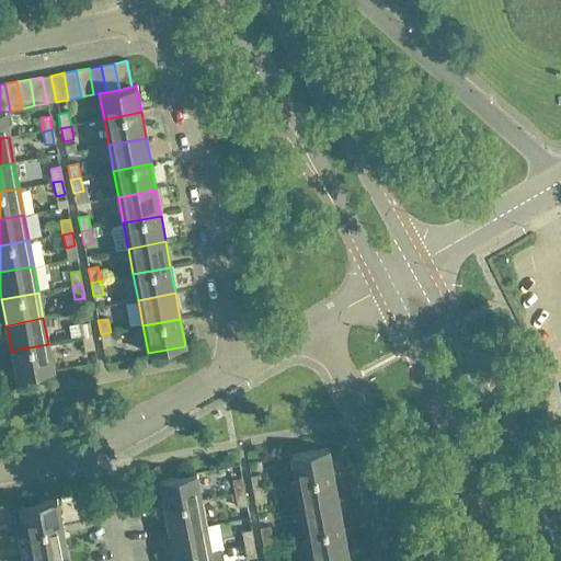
[(91,335),(89,322),(80,323),(82,338),(91,335)]
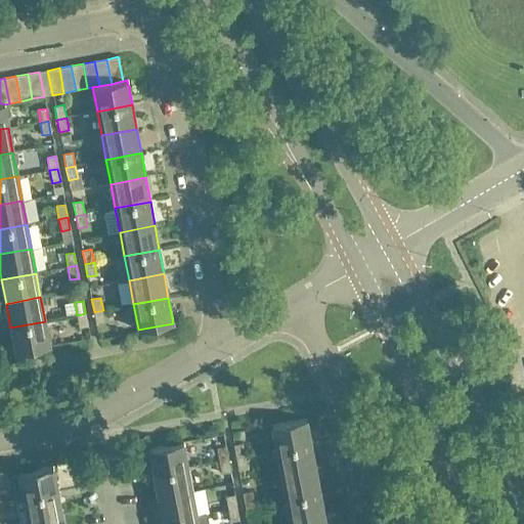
[(105,323),(103,310),(94,312),(96,324),(105,323)]
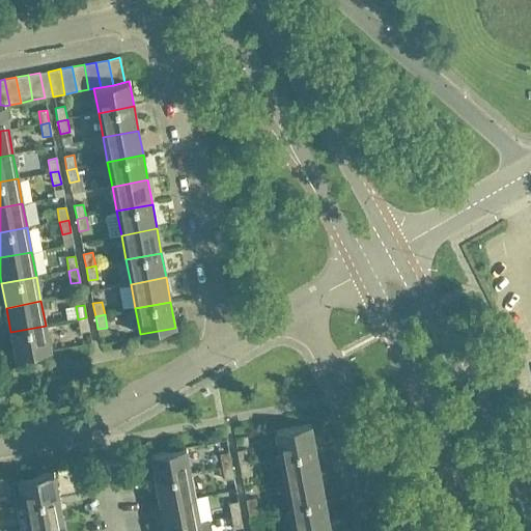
[(89,331),(86,317),(78,319),(80,332),(89,331)]
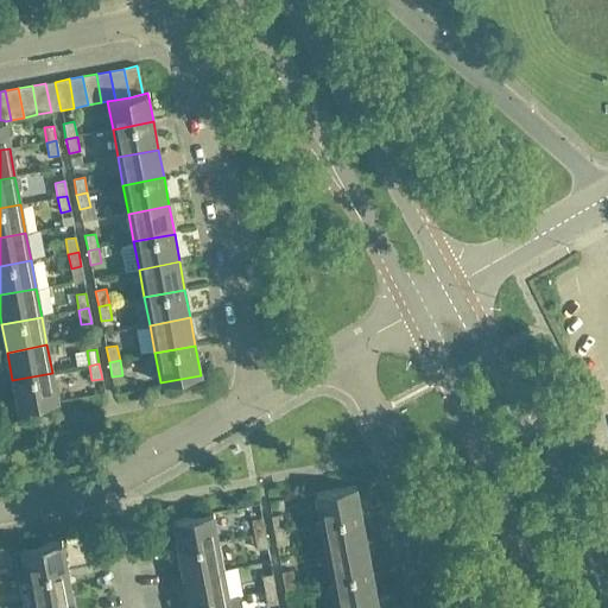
[(58,401),(52,373),(12,380),(18,410),(58,401)]
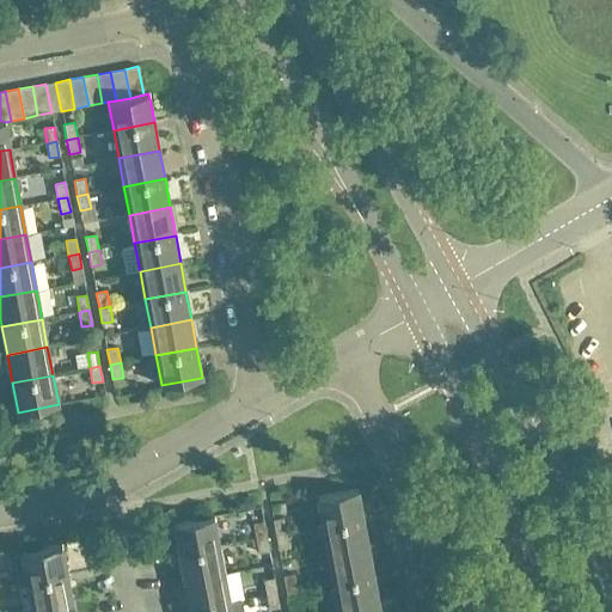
[(317,499),(322,527),(363,519),(357,490),(357,489),(317,497),(317,499)]
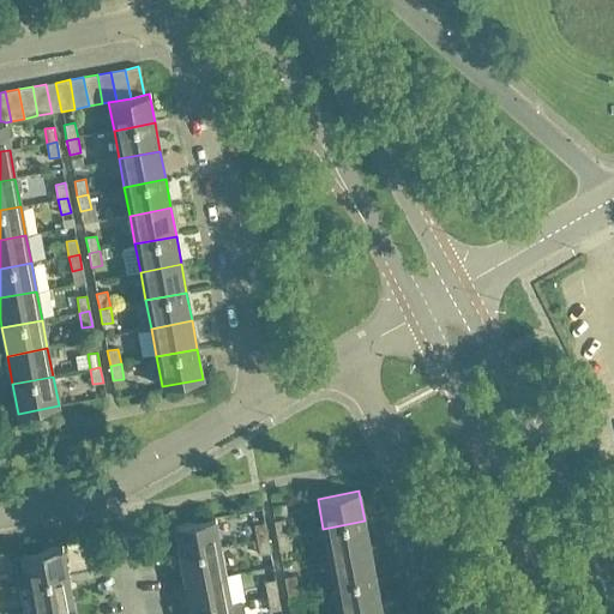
[(179,555),(220,547),(215,518),(174,525),(174,527),(179,555)]
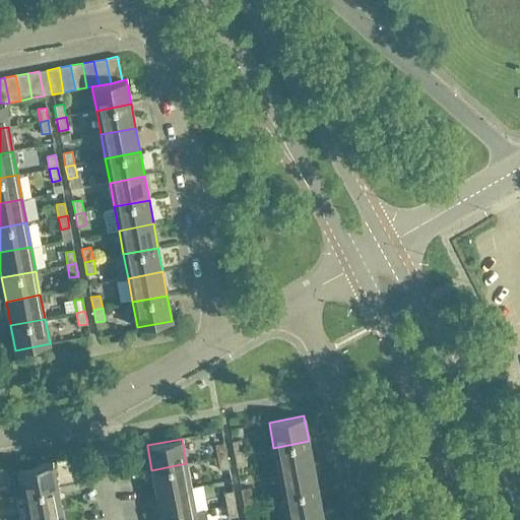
[(243,453),(240,440),(232,441),(234,454),(243,453)]
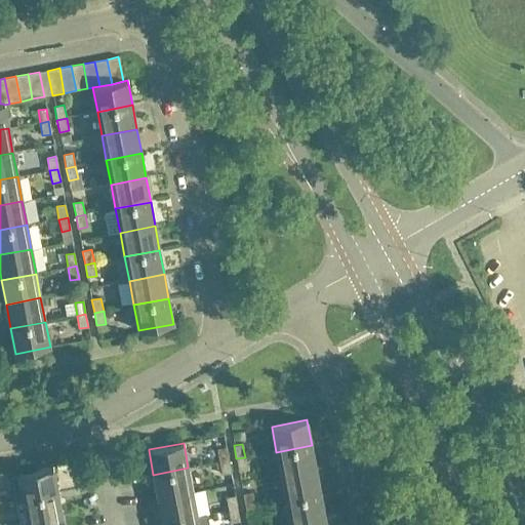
[(316,469),(312,445),(276,452),(281,476),(316,469)]
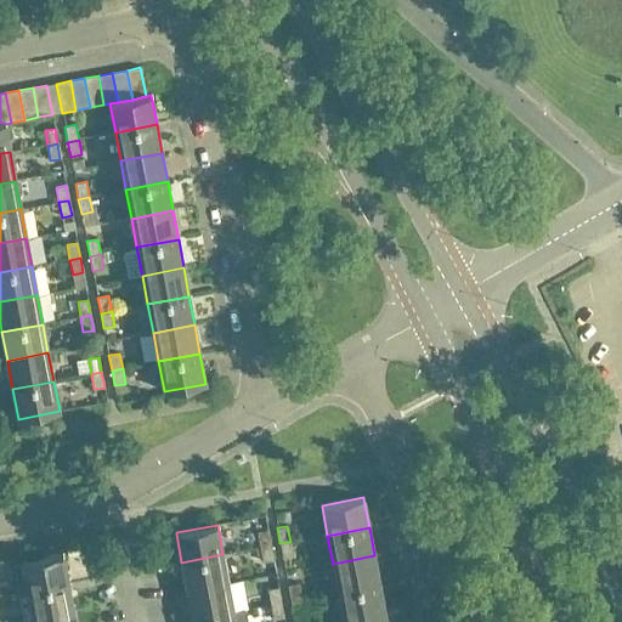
[(271,546),(267,530),(258,531),(260,547),(271,546)]
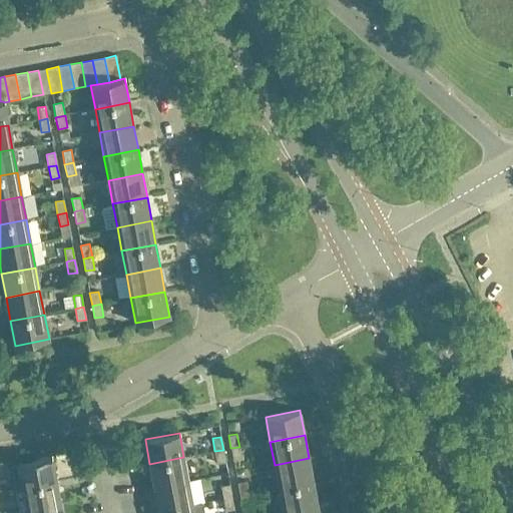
[(241,459),(239,447),(230,448),(233,461),(241,459)]
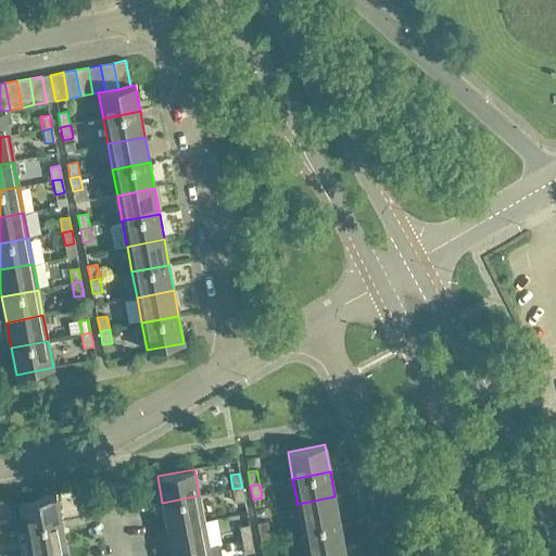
[(244,501),(242,488),(232,489),(235,503),(244,501)]
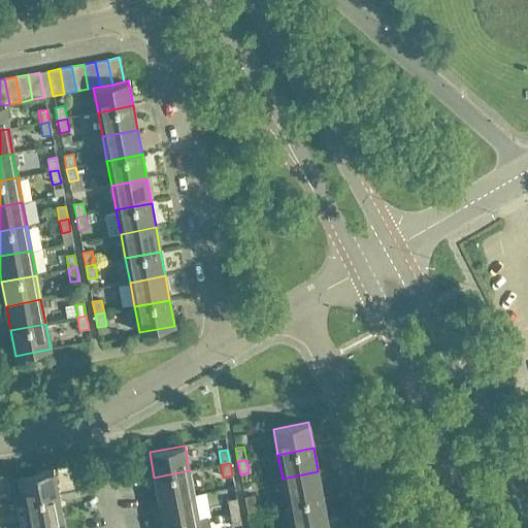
[(17,503),(23,501),(58,495),(54,470),(11,477),(17,503)]
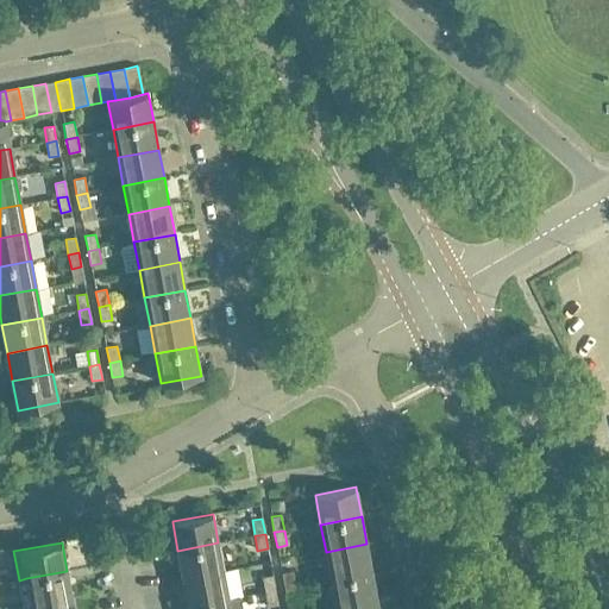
[(224,571),(218,542),(177,551),(183,579),(224,571)]
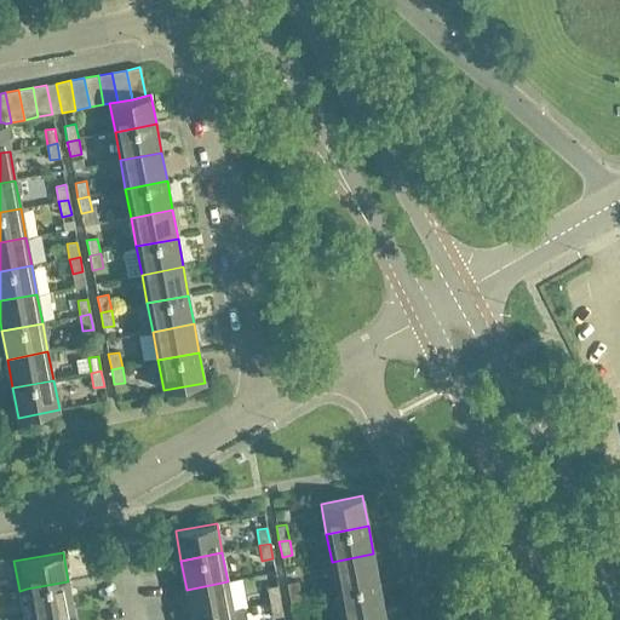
[(378,583),(373,554),(332,562),(337,591),(378,583)]
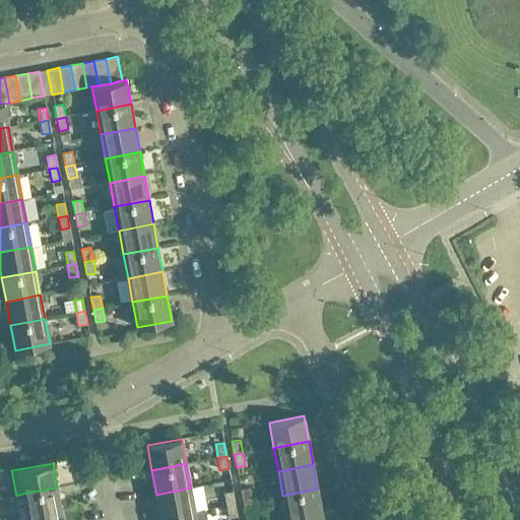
[(22,494),(16,496),(20,519),(27,518),(61,512),(57,488),(22,494)]
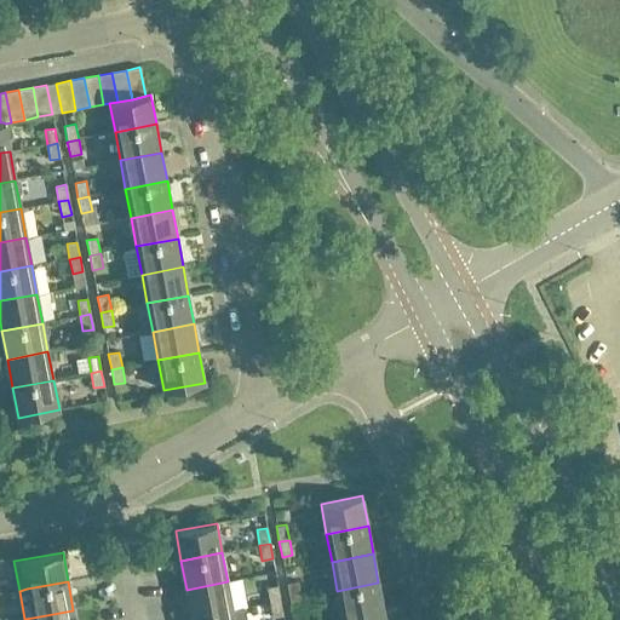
[(233,610),(228,581),(187,590),(191,618),(233,610)]
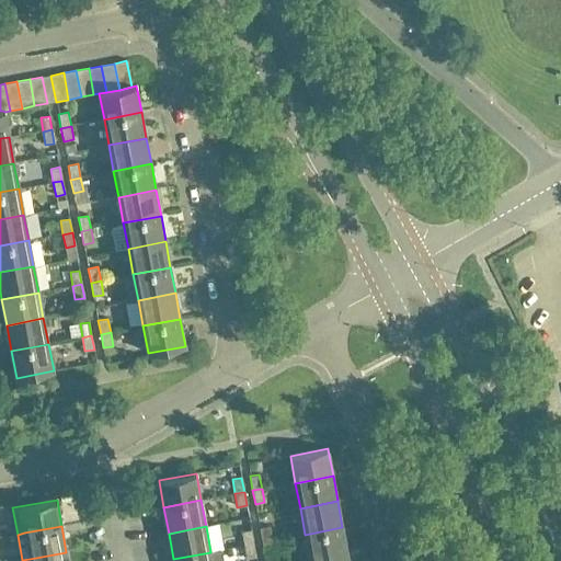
[(271,540),(268,526),(260,528),(262,541),(271,540)]
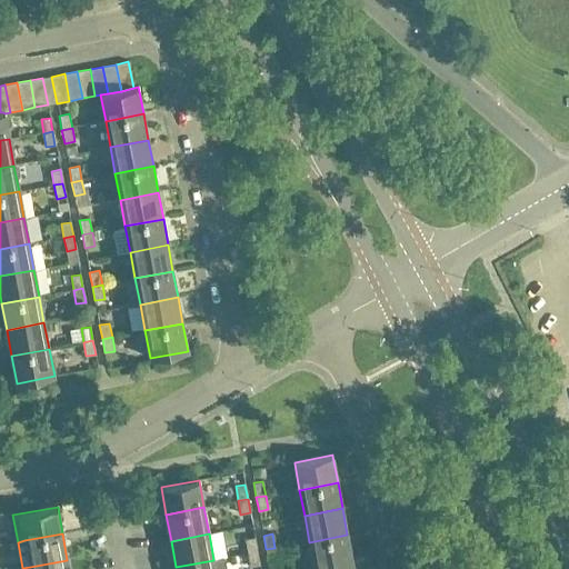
[(352,561),(347,535),(309,542),(315,568),(352,561)]
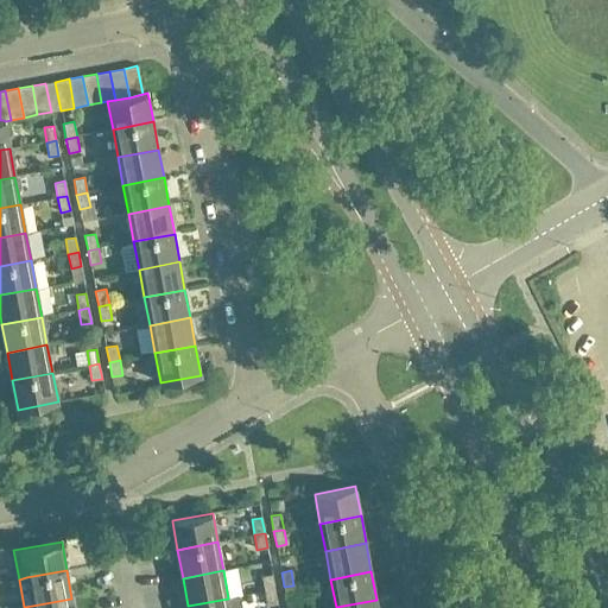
[(274,589),(272,574),(261,576),(265,590),(274,589)]
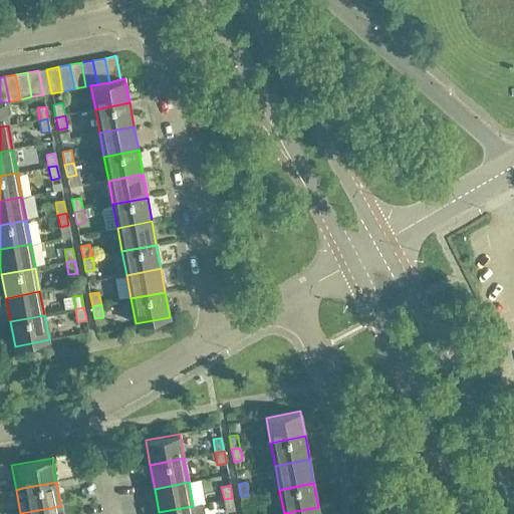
[(251,508),(248,495),(240,496),(242,509),(251,508)]
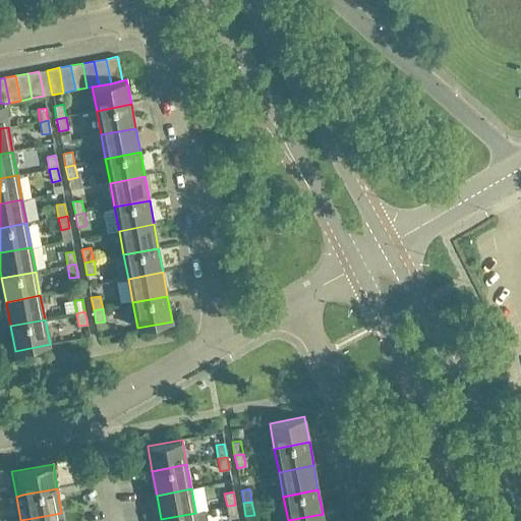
[(238,517),(235,505),(227,506),(229,519),(238,517)]
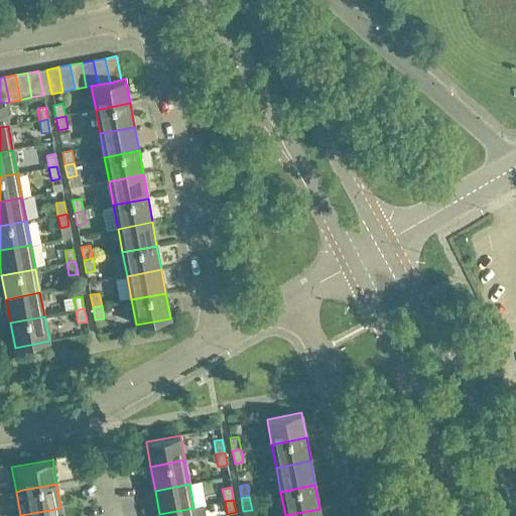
[(205,515),(204,506),(194,508),(159,514),(159,515),(205,515)]
